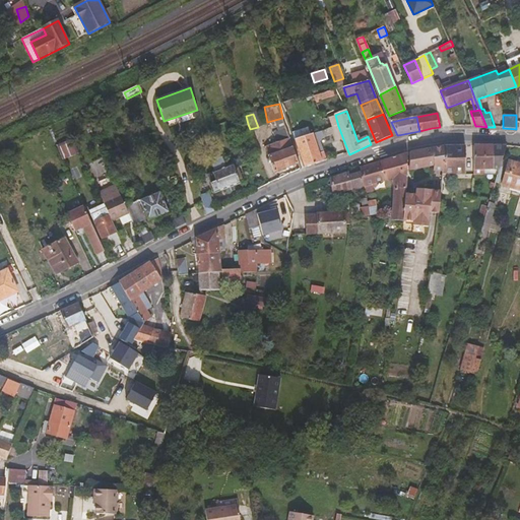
[(300,164),(285,124),(280,126),(280,129),(276,130),(280,141),(266,146),(275,172),(300,164)]
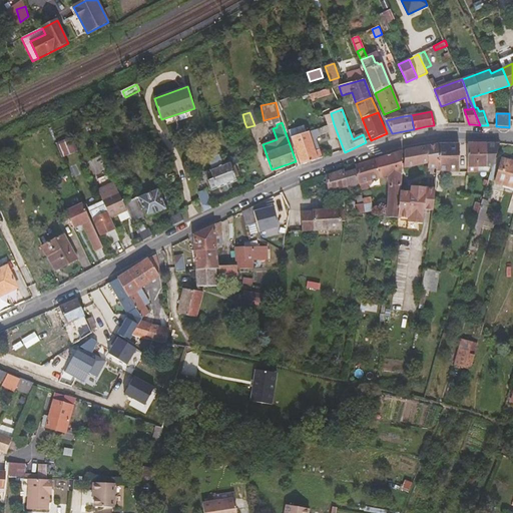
[(334,124),(321,128),(319,129),(320,134),(329,132),(332,139),(339,137),(334,124)]
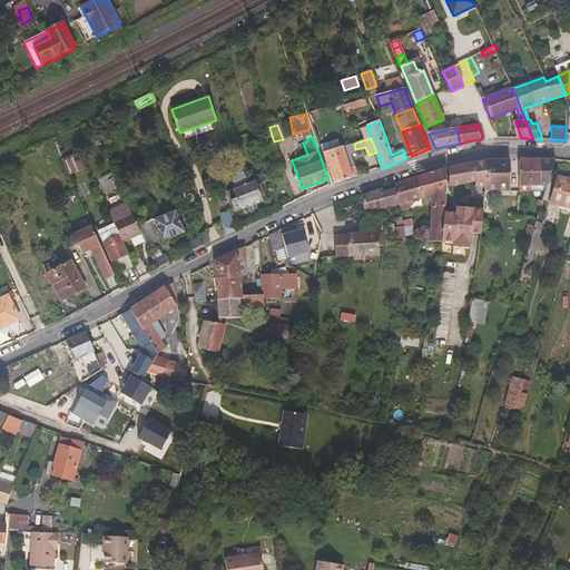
[(355,149),(354,144),(343,147),(351,168),(356,166),(352,155),(355,149)]
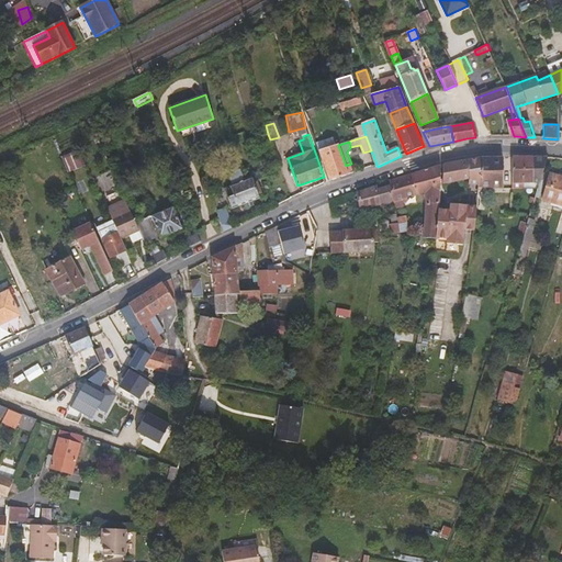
[(330,180),(353,172),(351,164),(346,166),(338,145),(319,150),(330,180)]
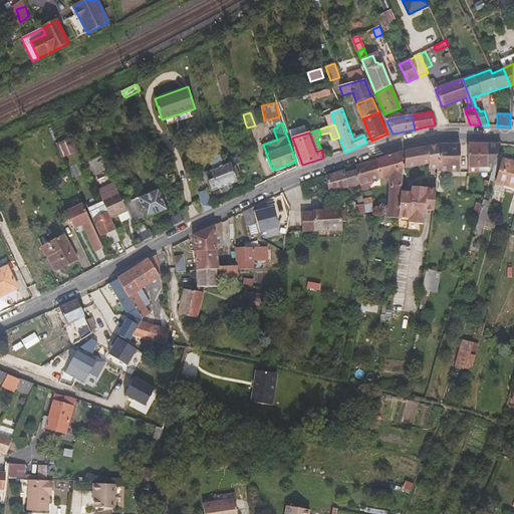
[(69,138),(57,143),(63,158),(75,153),(69,138)]
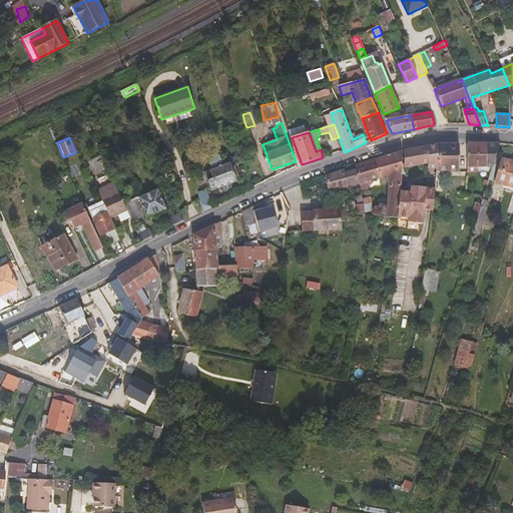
[(468,170),(477,170),(477,165),(478,165),(478,143),(468,144),(468,170)]
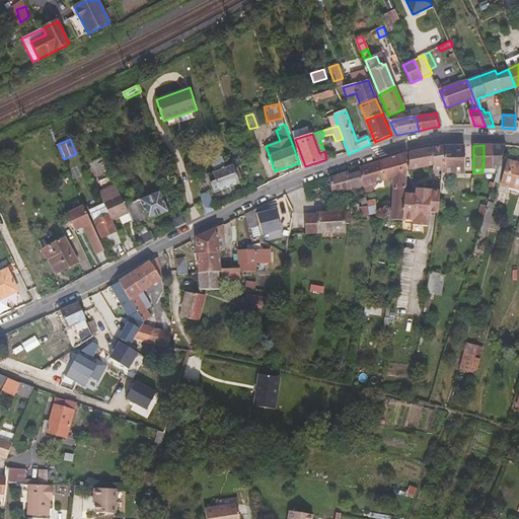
[(483,172),(498,171),(506,145),(499,145),(484,145),(484,167),(483,167),(483,172)]
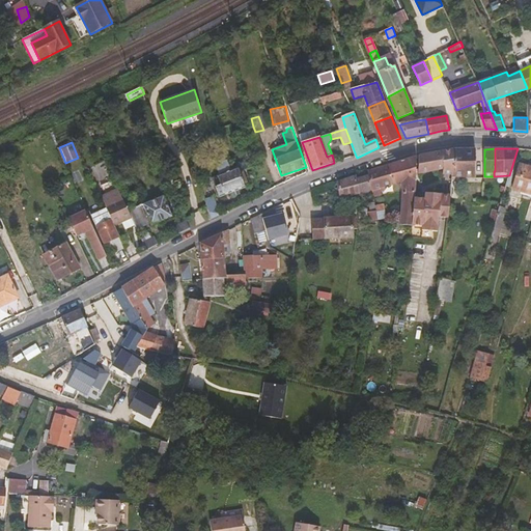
[(443,176),(452,176),(453,149),(452,149),(419,156),(418,175),(444,171),(443,176)]
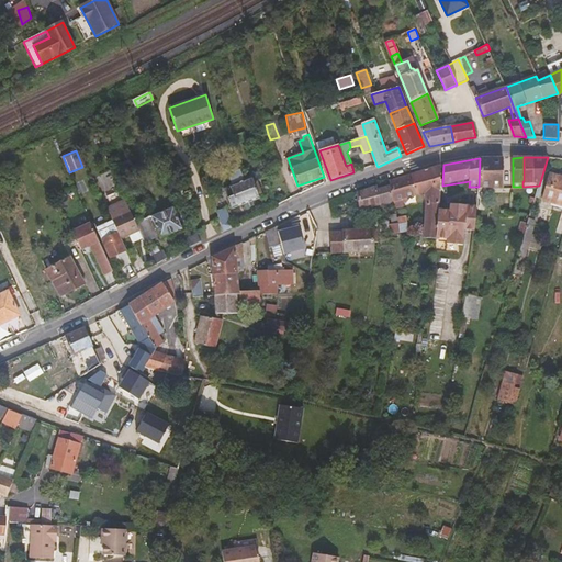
[(479,189),(480,189),(503,189),(503,158),(480,158),(479,187),(479,189)]
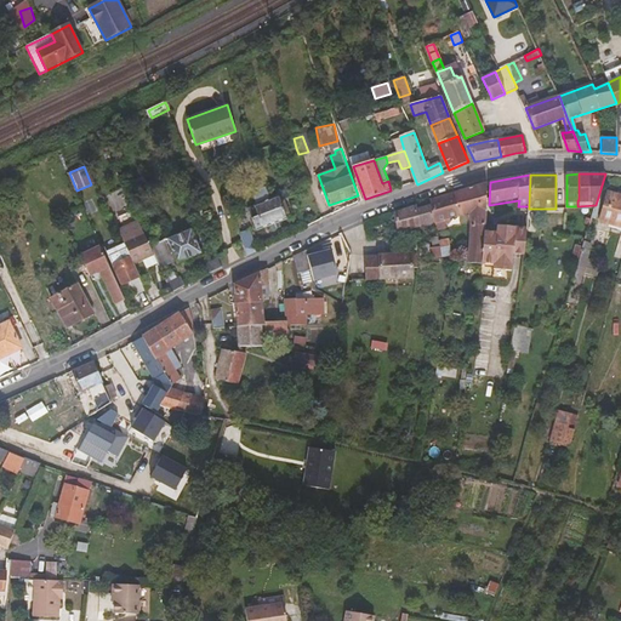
[(471,235),(469,254),(469,263),(482,265),(482,262),(483,257),(484,245),(484,229),(488,182),(455,193),(459,216),(469,212),(471,223),(471,235)]
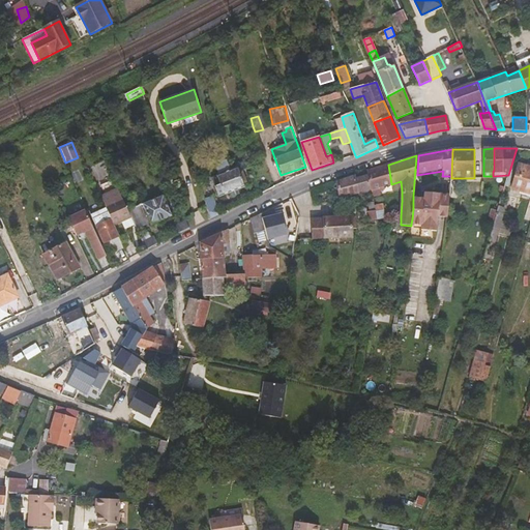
[(240,171),(253,167),(252,162),(239,167),(240,171)]
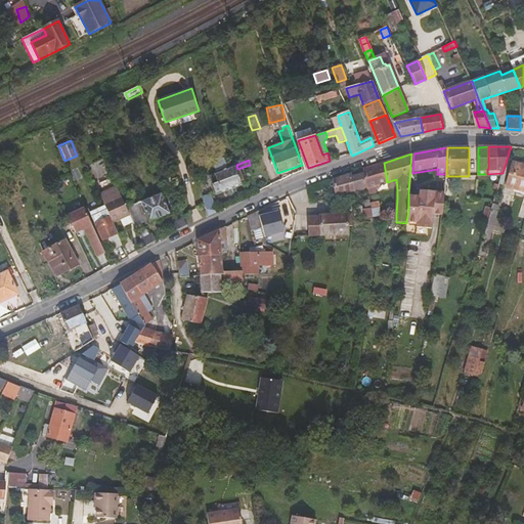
[(523,162),(515,160),(514,163),(513,163),(506,183),(523,187),(523,162)]
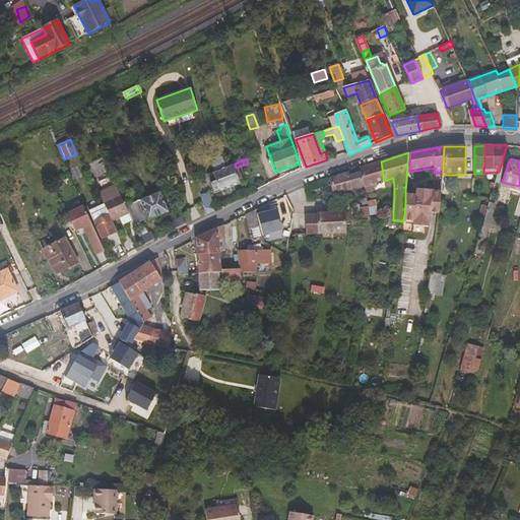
[(381,161),(361,169),(362,173),(365,186),(366,194),(374,192),(373,185),(382,181),(384,181),(381,161)]
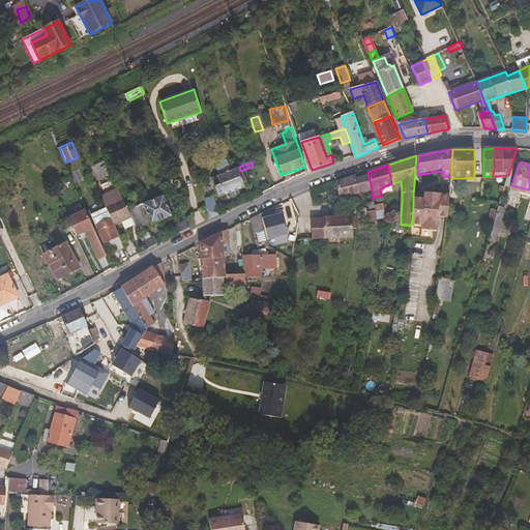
[(240,171),(239,167),(213,176),(221,196),(233,190),(234,195),(239,193),(238,188),(245,186),(240,171)]
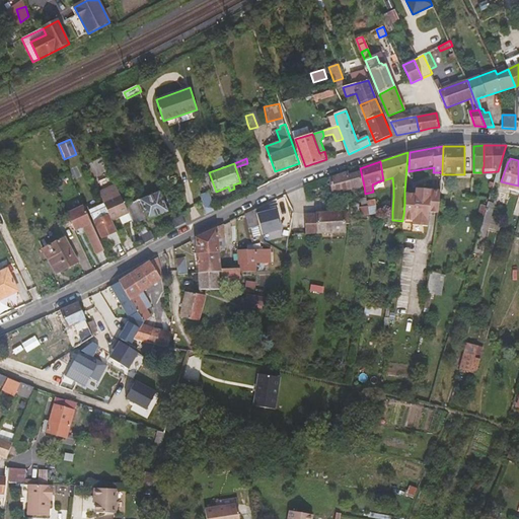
[(349,171),(329,177),(332,194),(352,190),(353,191),(363,188),(364,186),(361,172),(349,176),(349,171)]
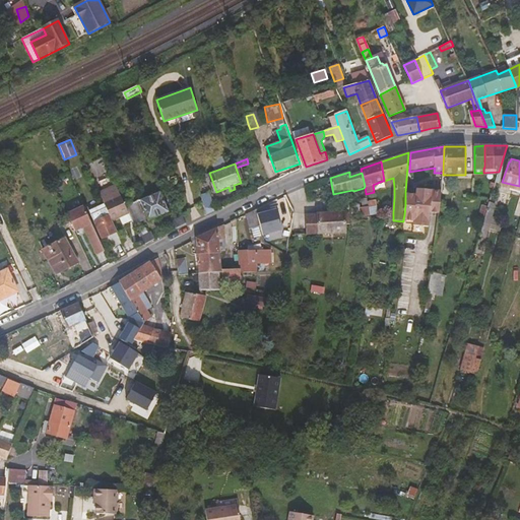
[(173,183),(170,174),(163,177),(166,185),(173,183)]
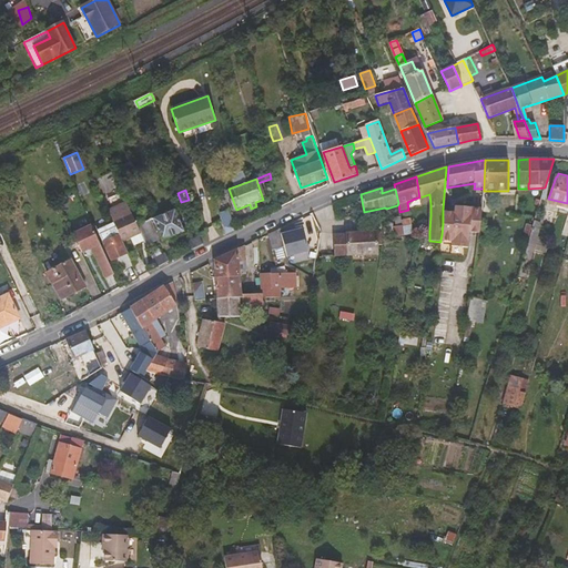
[(142,233),(128,202),(109,211),(120,236),(123,243),(142,233)]
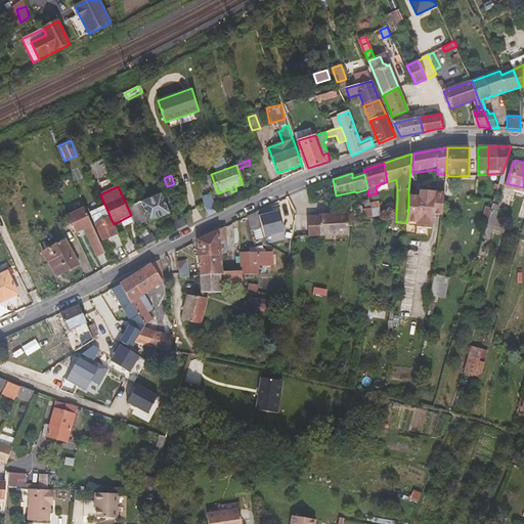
[(408,207),(444,209),(444,204),(446,193),(446,192),(423,189),(422,194),(408,193),(408,207)]
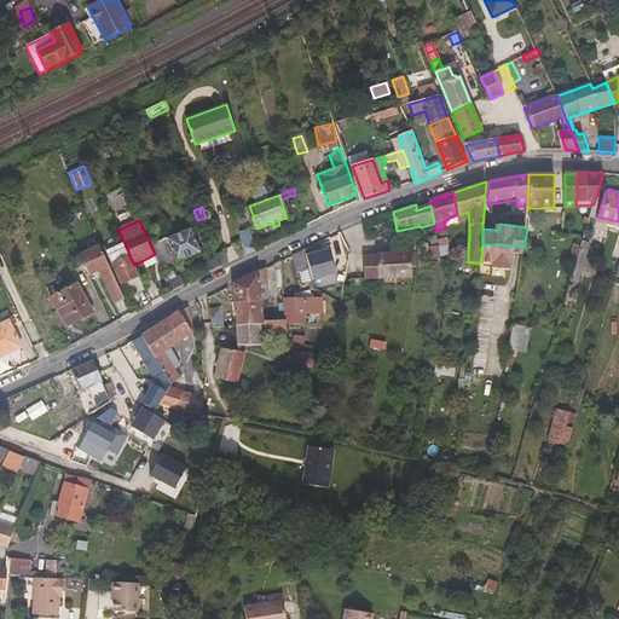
[(246,255),(256,250),(250,229),(239,233),(246,255)]
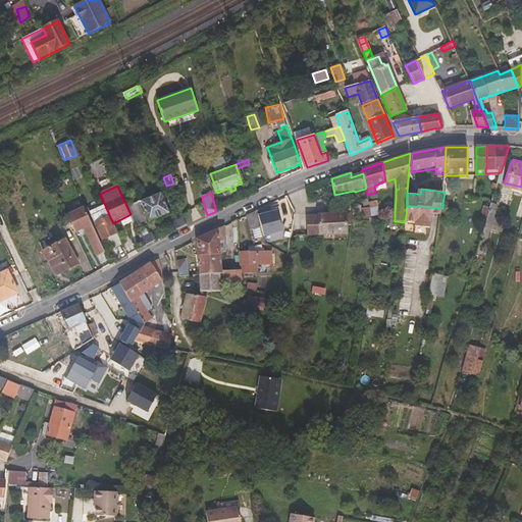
[(150,220),(168,212),(160,194),(141,202),(150,220)]
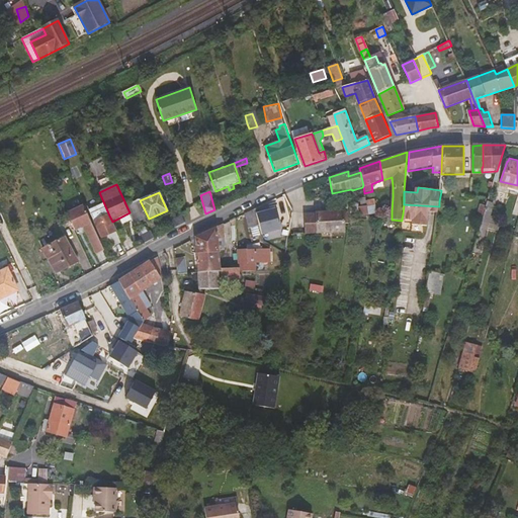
[(374,199),(366,201),(367,205),(369,214),(377,214),(374,199)]
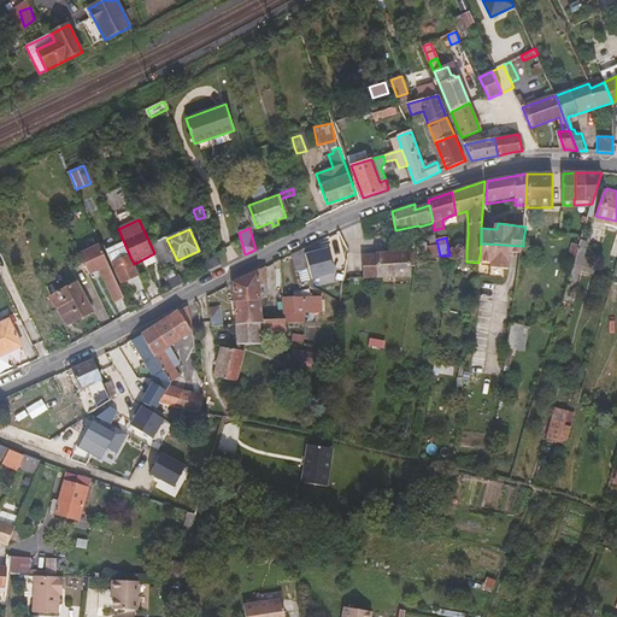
[(511,252),(522,253),(523,248),(523,246),(481,244),(480,256),(479,260),(492,262),(492,266),(509,269),(511,252)]
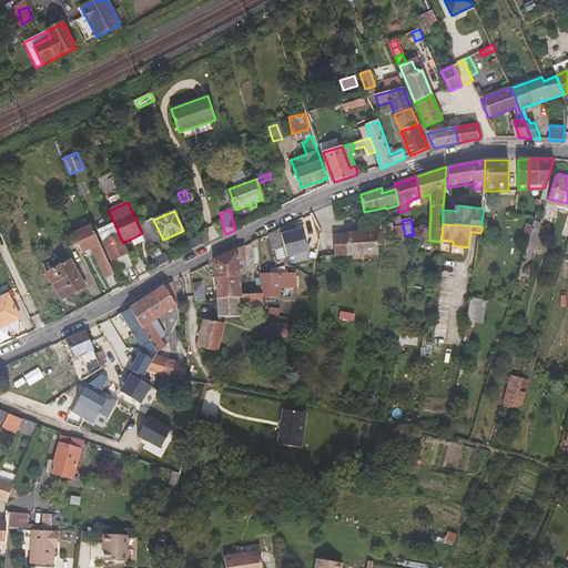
[(405,235),(403,225),(394,225),(395,236),(405,235)]
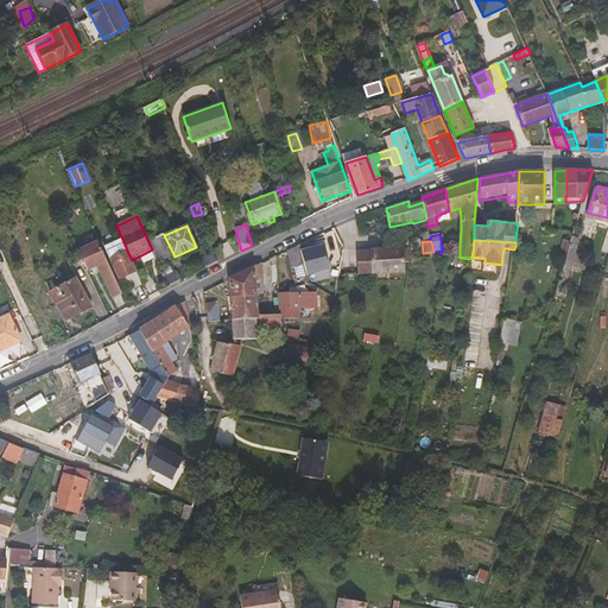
[(114,298),(124,295),(100,242),(80,251),(86,264),(89,271),(100,266),(114,298)]
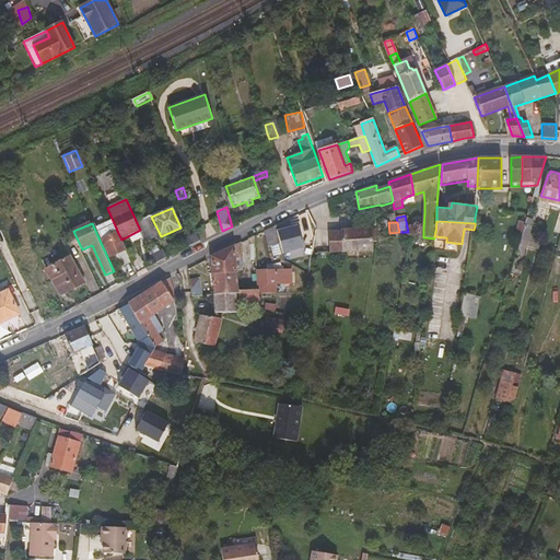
[(330,229),(331,253),(342,253),(373,251),(373,242),(376,242),(377,233),(378,226),(330,229)]
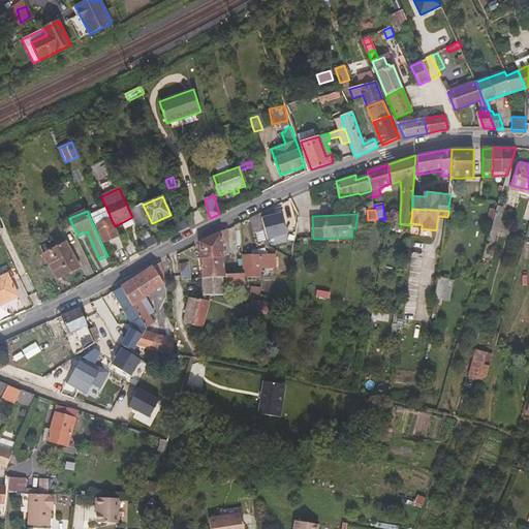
[(256,215),(249,218),(255,234),(261,230),(256,215)]
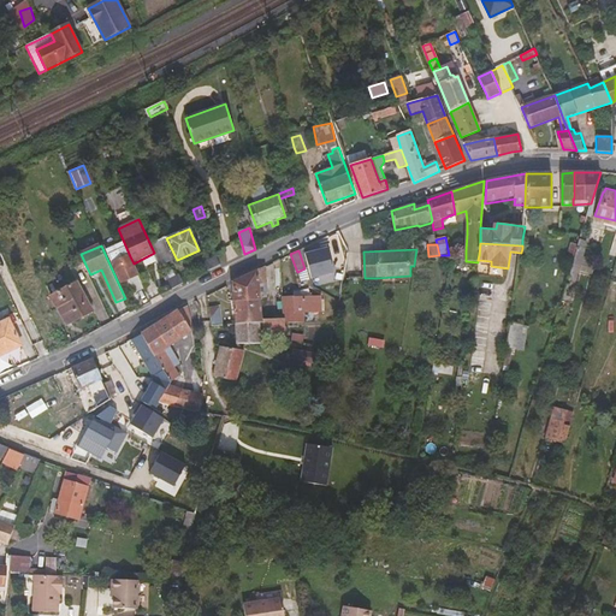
[(575,259),(572,267),(578,268),(582,253),(576,250),(575,259)]
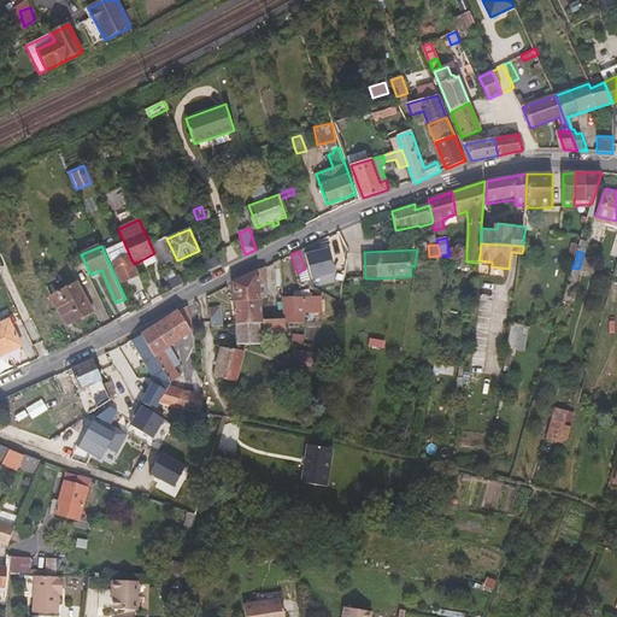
[(158,262),(154,253),(144,259),(148,268),(158,262)]
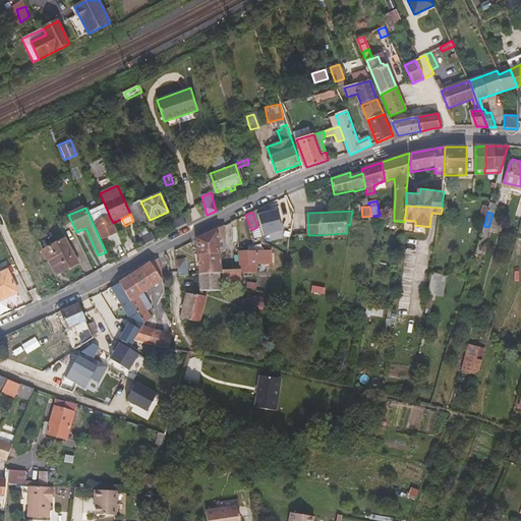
[(118,248),(124,245),(113,223),(110,217),(97,223),(104,239),(112,235),(118,248)]
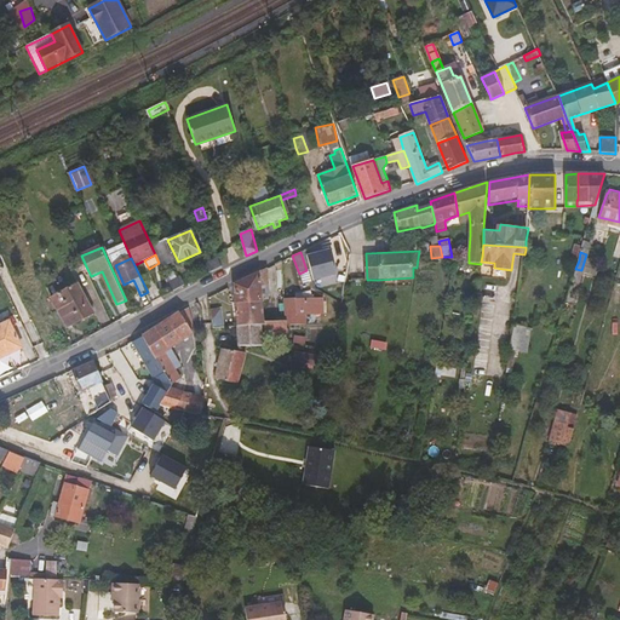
[(211,273),(222,268),(219,258),(207,264),(211,273)]
